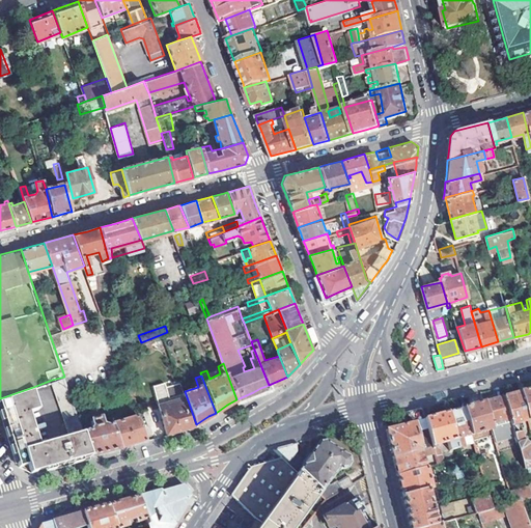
[(19,465),(31,471),(56,464),(91,453),(83,429),(64,377),(52,380),(70,433),(39,442),(30,410),(38,408),(33,387),(0,398),(0,400),(2,408),(14,447),(19,465)]
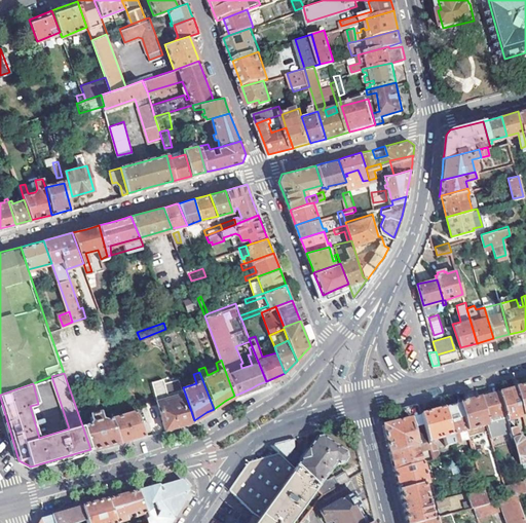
[(152,381),(164,428),(180,424),(194,420),(183,387),(180,379),(165,382),(163,378),(152,381)]
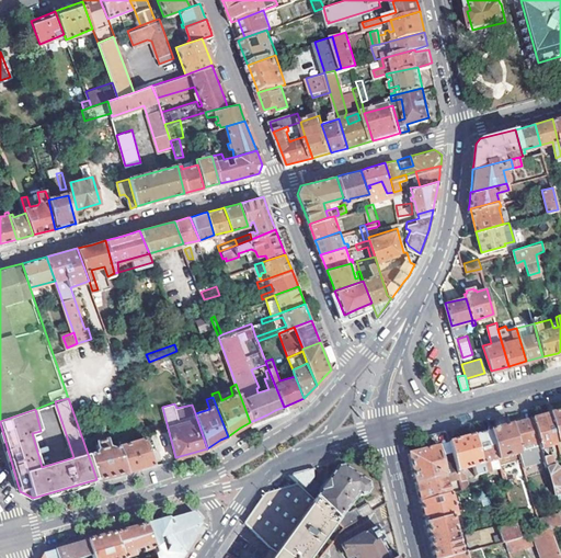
[(560,408),(549,412),(558,443),(560,441),(560,408)]
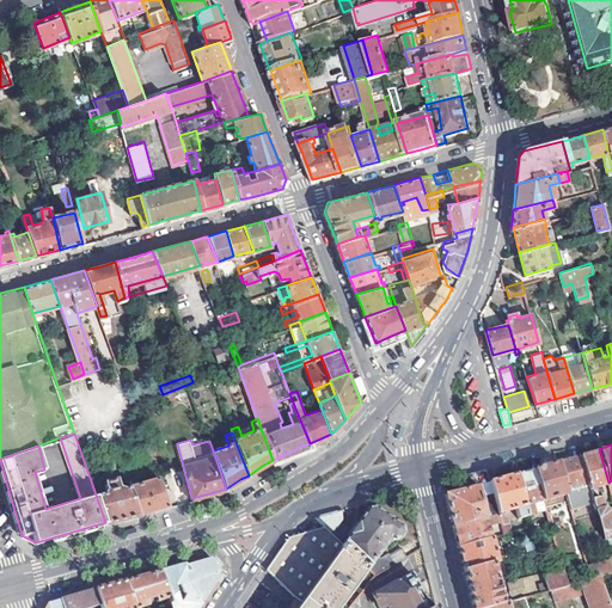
[(599,449),(580,454),(587,481),(594,507),(603,538),(611,535),(611,534),(611,519),(609,509),(605,505),(603,505),(597,486),(609,483),(599,449)]
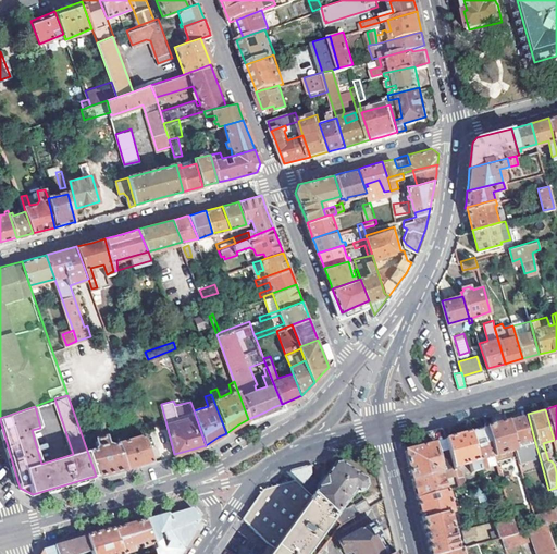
[(528,414),(507,420),(514,444),(534,439),(528,414)]
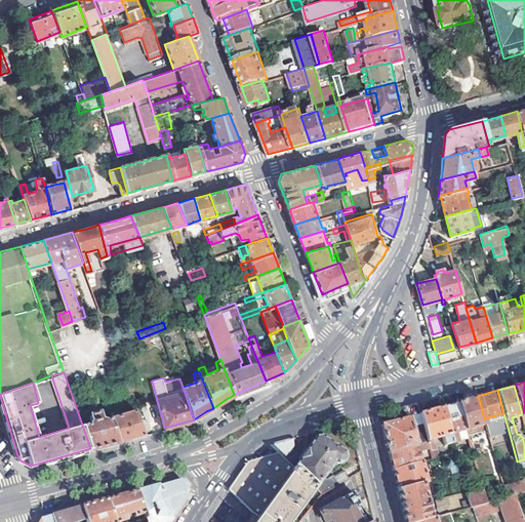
[(458,401),(466,429),(485,423),(484,418),(478,396),(458,401)]
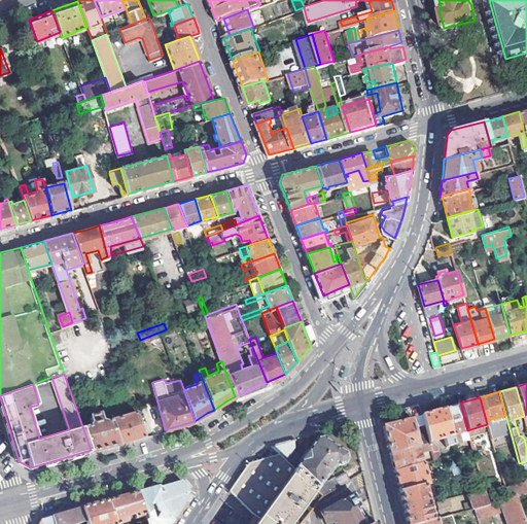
[(460,403),(444,408),(453,444),(461,442),(458,432),(467,430),(460,403)]
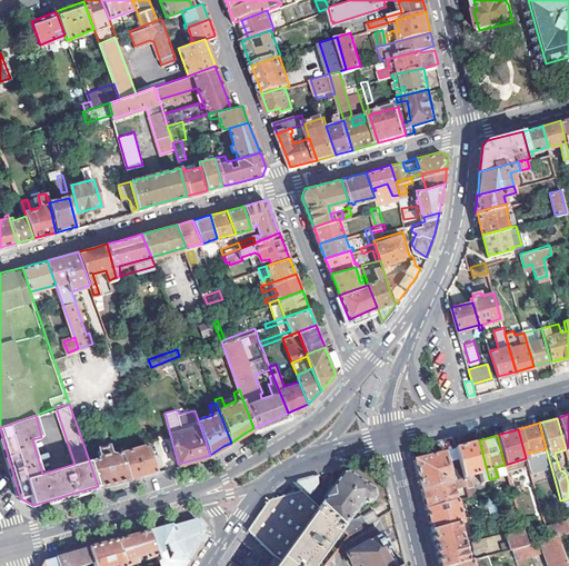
[(419,482),(420,487),(450,479),(463,476),(461,469),(449,473),(446,459),(458,456),(455,446),(452,436),(422,444),(426,455),(420,456),(413,458),(419,480),(419,482)]
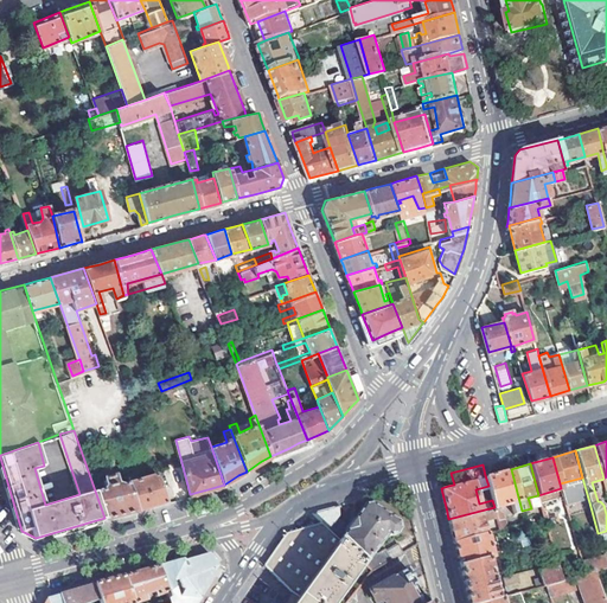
[(511,469),(485,475),(489,486),(492,500),(494,507),(500,528),(508,526),(503,511),(498,508),(498,506),(510,504),(513,513),(522,511),(511,469)]
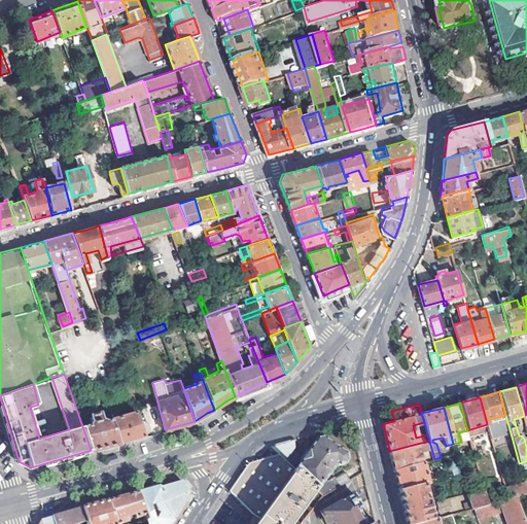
[(88,423),(88,424),(82,426),(91,450),(107,446),(120,442),(111,418),(106,419),(103,418),(101,412),(99,411),(91,413),(89,415),(91,420),(88,423)]
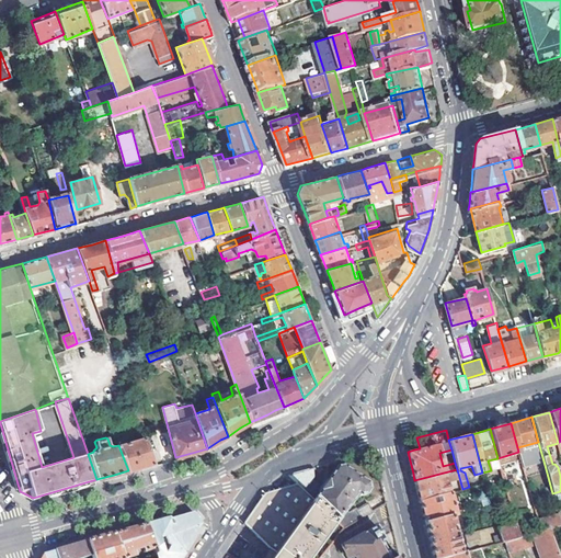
[(144,466),(155,463),(145,437),(118,445),(128,470),(144,466)]
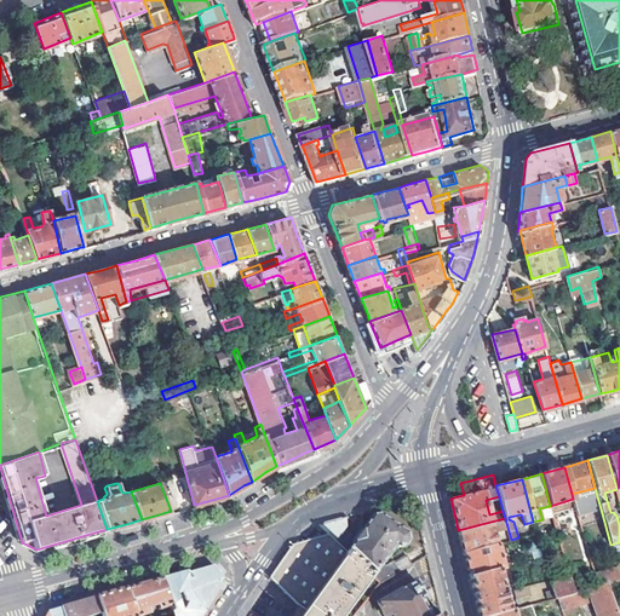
[(573,499),(578,519),(602,513),(595,488),(572,494),(573,499)]
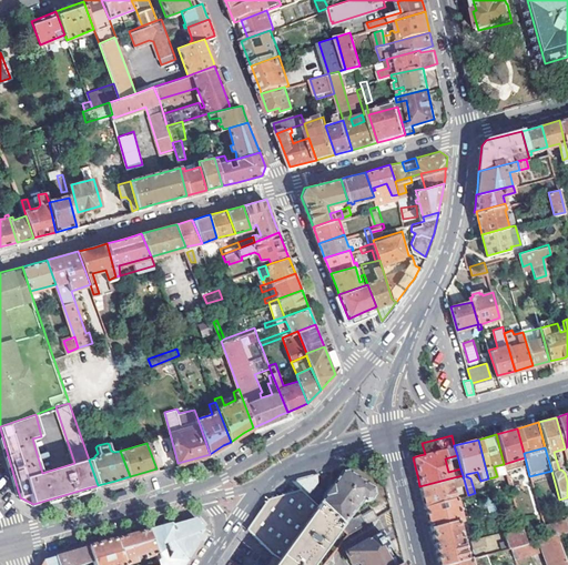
[(342,526),(348,533),(378,515),(375,505),(363,511),(362,510),(352,515),(351,514),(364,497),(366,500),(373,498),(376,493),(374,486),(350,470),(343,471),(326,493),(325,491),(325,485),(321,481),(322,478),(320,471),(298,477),(292,480),(302,488),(342,526)]
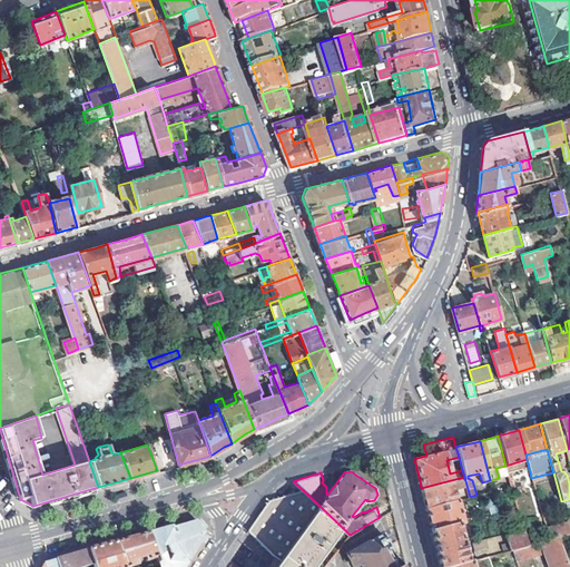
[(425,502),(426,509),(457,500),(451,480),(421,488),(422,492),(425,502)]
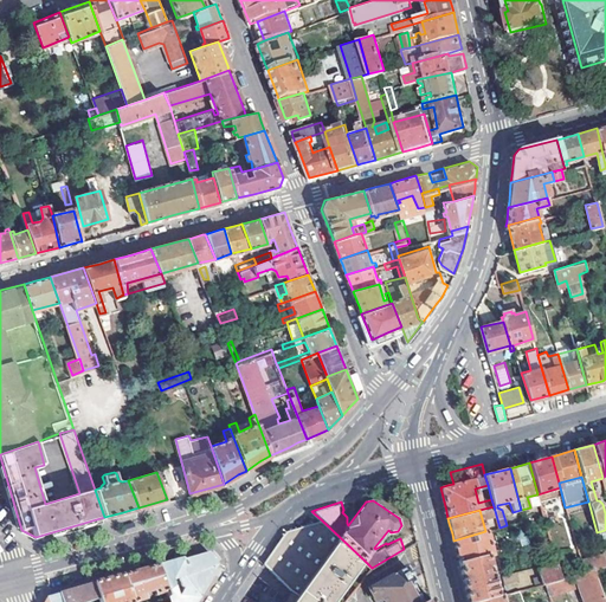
[(278,542),(265,560),(297,593),(295,597),(290,601),(334,601),(365,561),(322,520),(288,529),(278,542)]
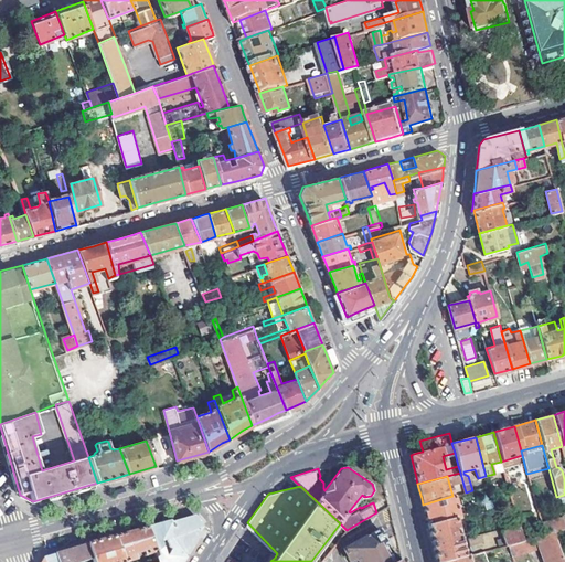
[(424,507),(427,525),(455,518),(457,517),(458,517),(454,496),(452,496),(423,505),(424,507)]
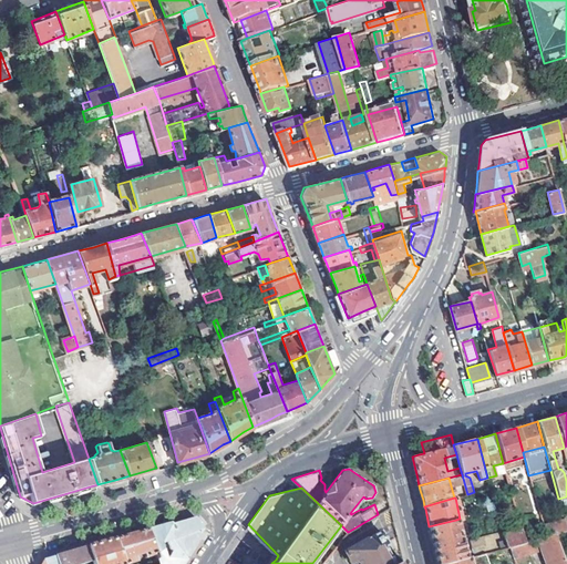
[(179,563),(184,559),(203,526),(199,520),(196,514),(177,520),(168,522),(152,526),(147,527),(155,551),(161,562),(161,563),(179,563)]
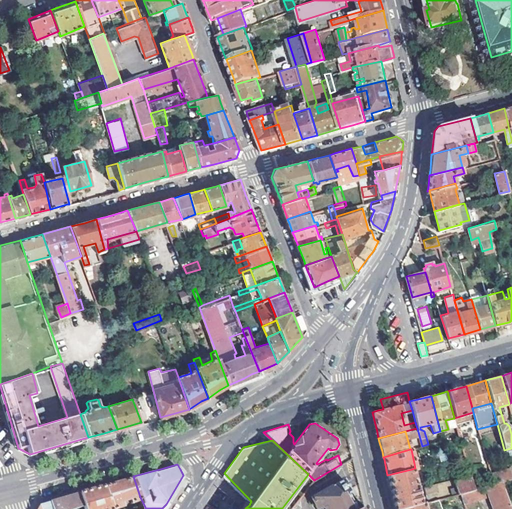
[(392,493),(396,508),(398,508),(420,503),(412,469),(387,475),(392,493)]
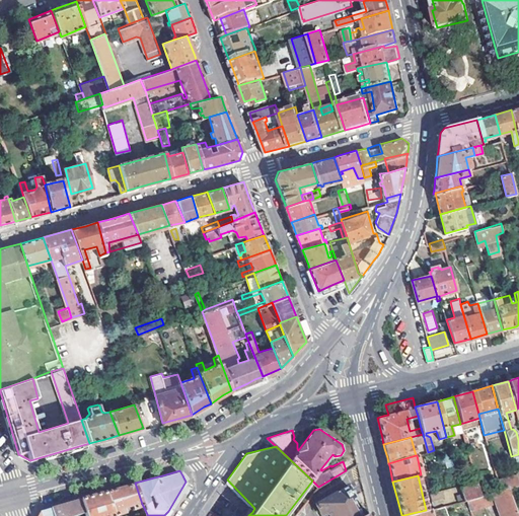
[(132,508),(142,504),(135,483),(121,487),(105,491),(114,514),(123,511),(121,507),(130,504),(132,508)]
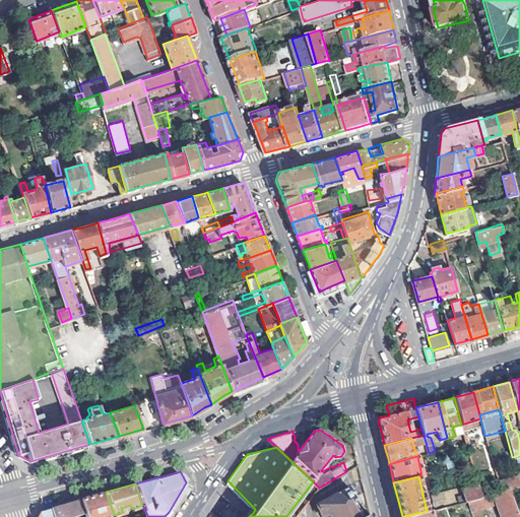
[(476,483),(462,488),(465,500),(467,500),(480,497),(476,483)]
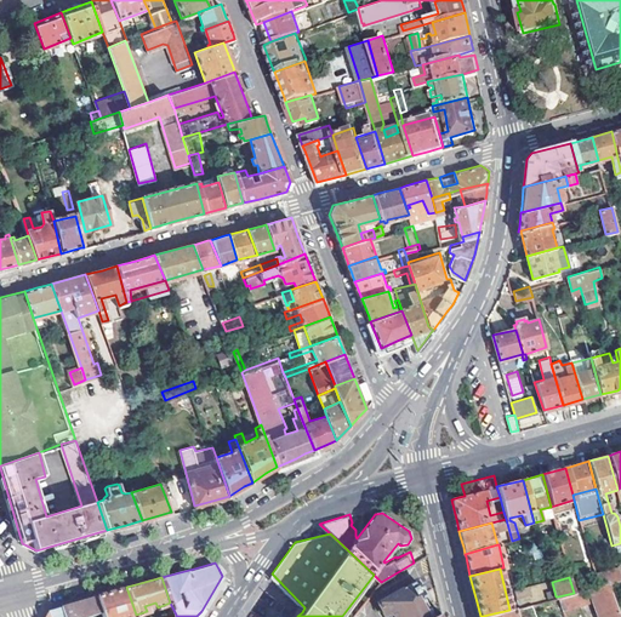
[(605,584),(608,589),(620,584),(620,578),(620,580),(605,584)]
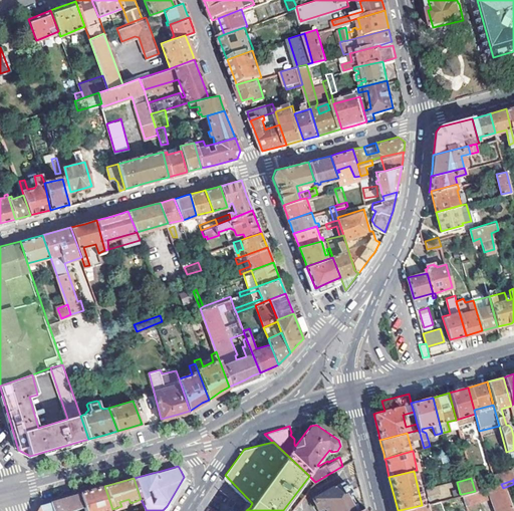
[(312,500),(318,510),(320,510),(323,510),(358,510),(350,495),(354,493),(347,481),(312,500)]
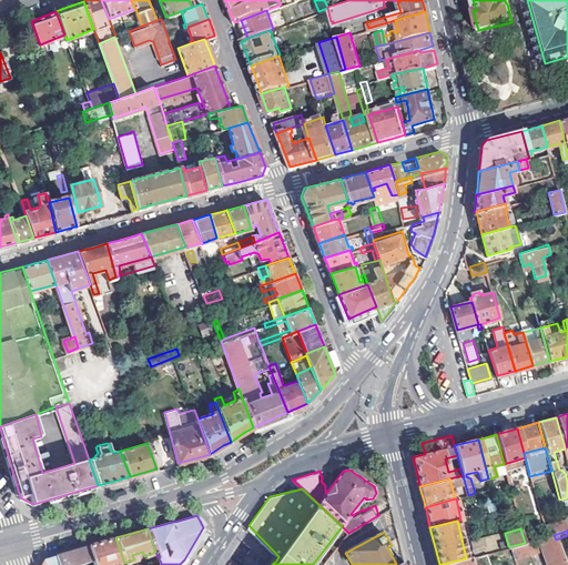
[(566,564),(556,540),(554,535),(525,543),(510,546),(515,558),(528,554),(529,551),(540,547),(547,564),(566,564)]
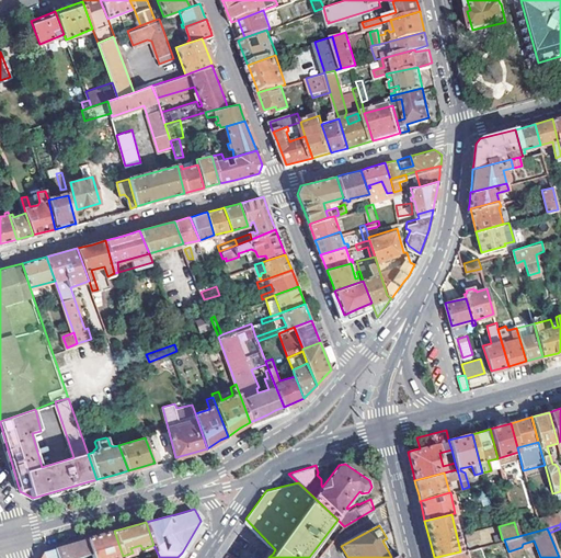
[(123,557),(123,556),(114,531),(102,534),(88,538),(92,553),(93,557),(123,557)]
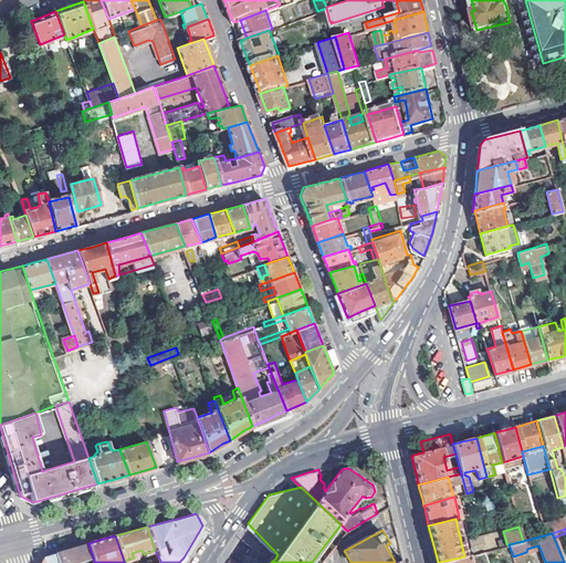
[(77,562),(93,558),(88,543),(58,551),(54,552),(58,562),(77,562)]
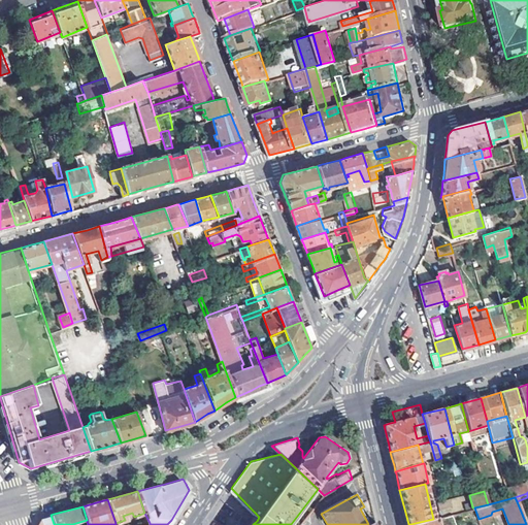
[(437,524),(444,522),(446,524),(455,524),(452,514),(433,519),(410,524),(437,524)]
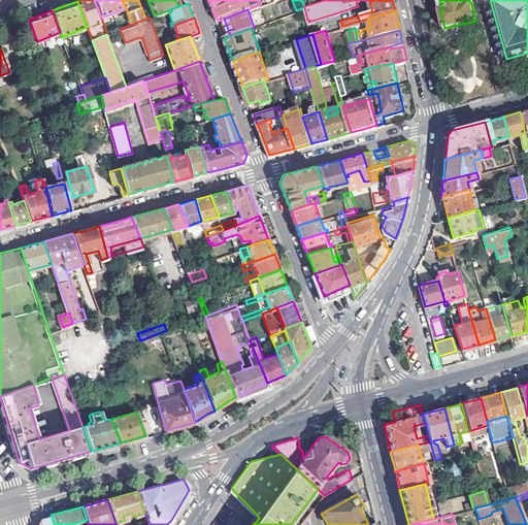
[(54,524),(51,515),(45,517),(41,518),(37,524),(54,524)]
